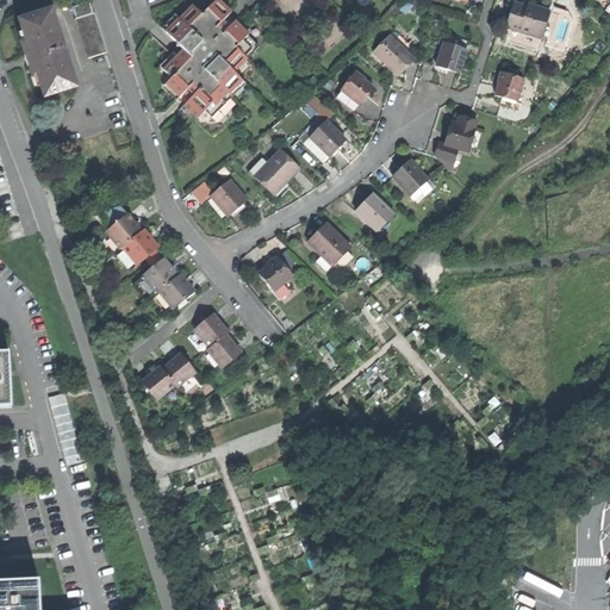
[(172,79),(162,88),(176,101),(184,94),(186,98),(190,100),(184,106),(198,120),(205,112),(212,118),(232,98),(246,85),(235,73),(259,48),(248,37),(250,33),(236,20),(231,25),(225,20),(231,12),(217,0),(216,0),(203,14),(193,6),(180,19),(175,14),(162,27),(176,44),(176,47),(180,47),(184,50),(176,57),(173,54),(160,67),(172,79)]
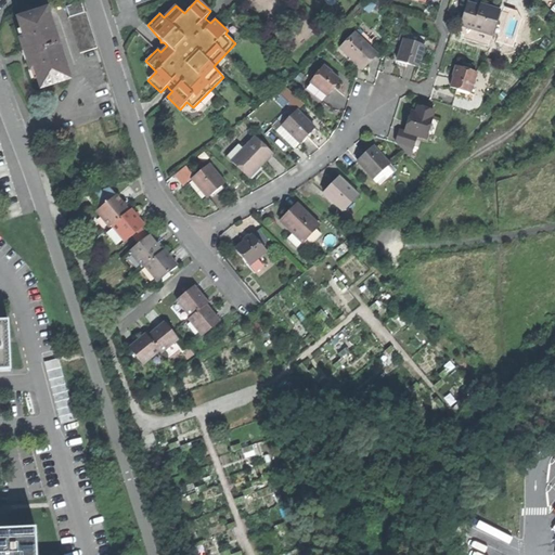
[(80,53),(98,48),(82,1),(66,7),(80,53)]
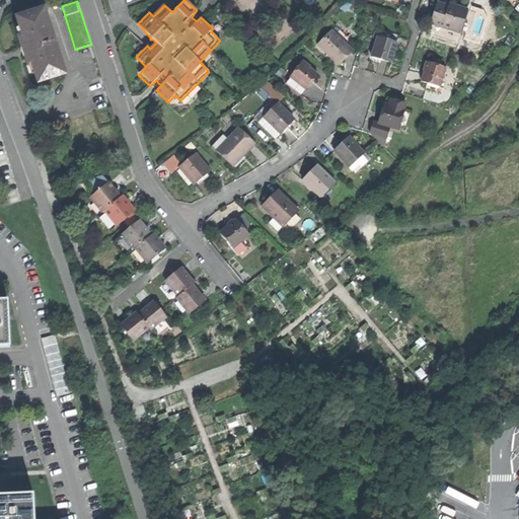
[(430,21),(458,29),(465,8),(455,5),(449,3),(448,5),(436,1),(430,21)]
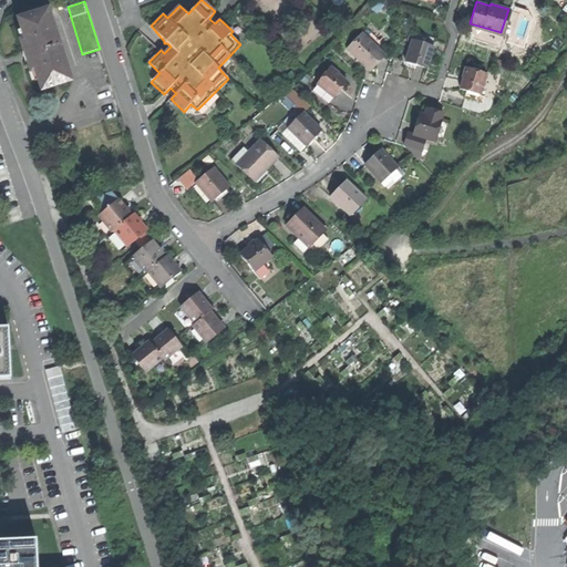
[(42,90),(70,81),(48,11),(20,20),(26,40),(21,41),(27,57),(31,72),(35,71),(42,90)]
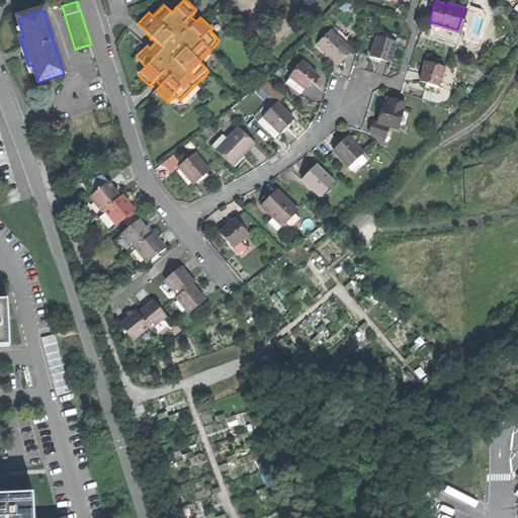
[(343,56),(354,45),(335,26),(318,46),(336,63),(343,56)]
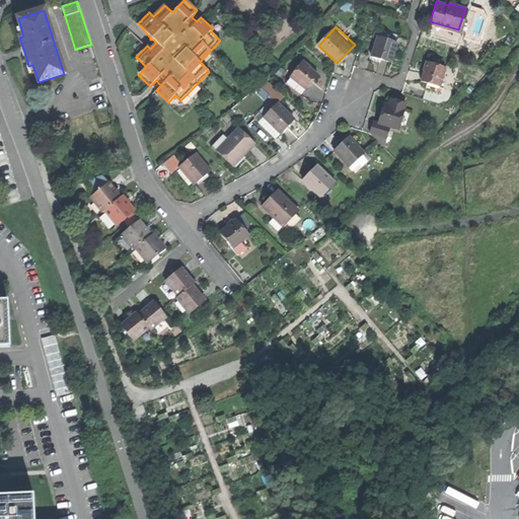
[(398,34),(380,28),(371,55),(374,56),(373,60),(379,62),(380,58),(390,61),(394,49),(398,34)]
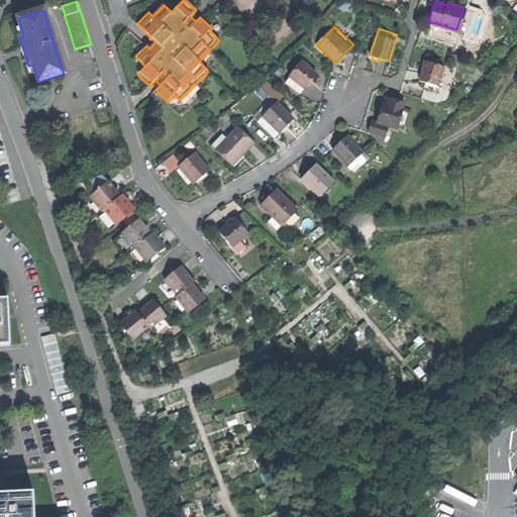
[(435,91),(437,85),(438,85),(443,67),(425,61),(423,69),(419,80),(425,82),(423,87),(435,91)]
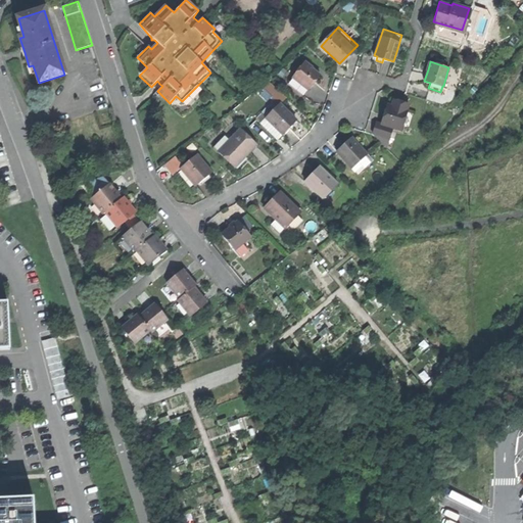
[(293,79),(307,90),(308,91),(314,84),(320,76),(304,62),(292,78),(293,79)]
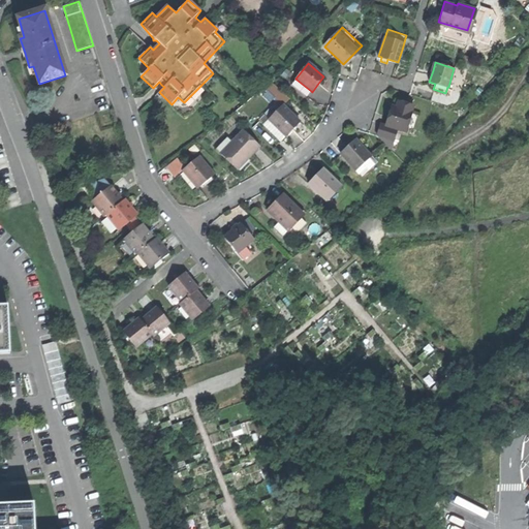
[(307,97),(311,91),(297,80),(291,85),(307,97)]
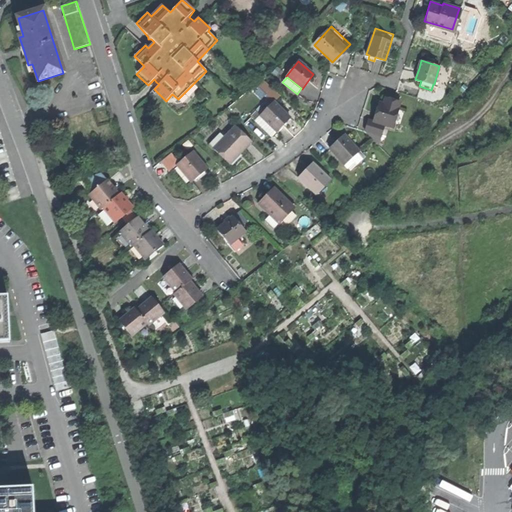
[(268,99),(272,103),(273,102),(279,97),(262,81),(256,88),(268,99)]
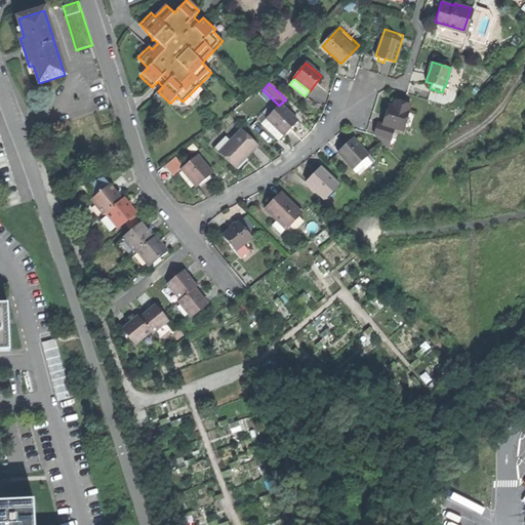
[(394,127),(402,129),(403,125),(409,127),(414,112),(408,111),(410,105),(399,101),(398,107),(393,106),(390,105),(387,112),(384,123),(394,127)]
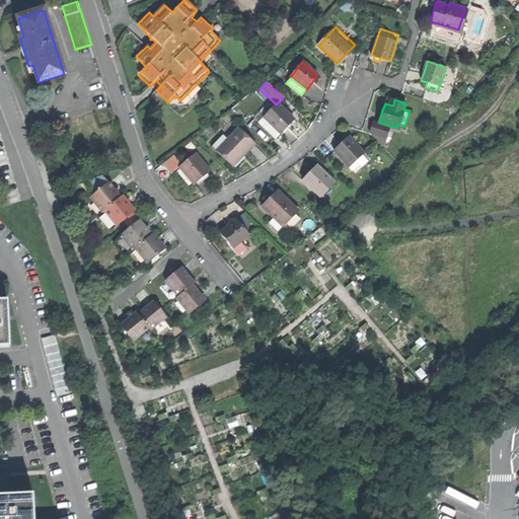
[(260,113),(264,118),(276,104),(272,100),(260,113)]
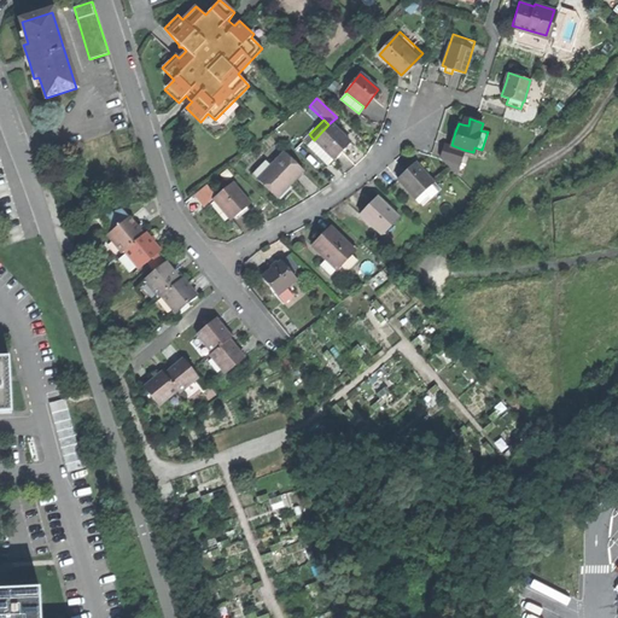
[(350,143),(330,123),(328,124),(314,140),(308,146),(327,165),(339,153),(350,143)]
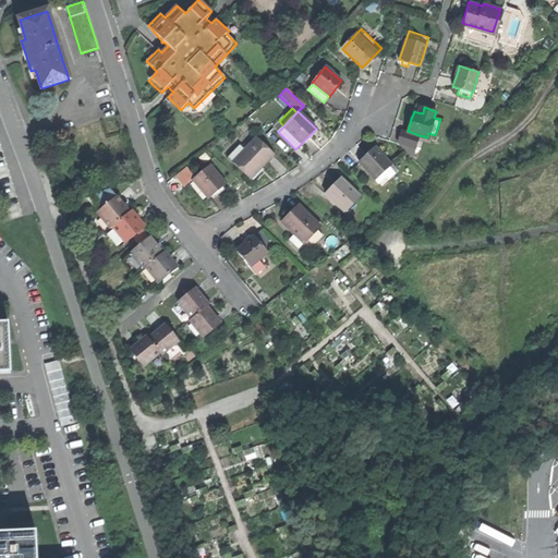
[(414,147),(419,135),(408,131),(402,130),(398,143),(414,147)]
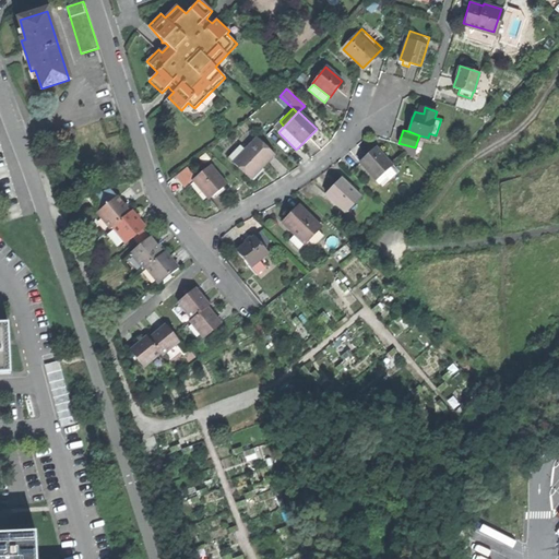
[(245,151),(233,163),(249,178),(260,166),(262,168),(266,163),(274,155),(257,139),(245,151)]
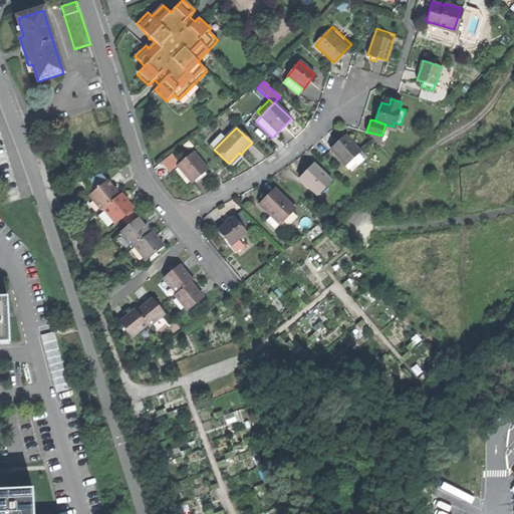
[(330,148),(349,169),(364,155),(345,134),(336,142),(330,148)]
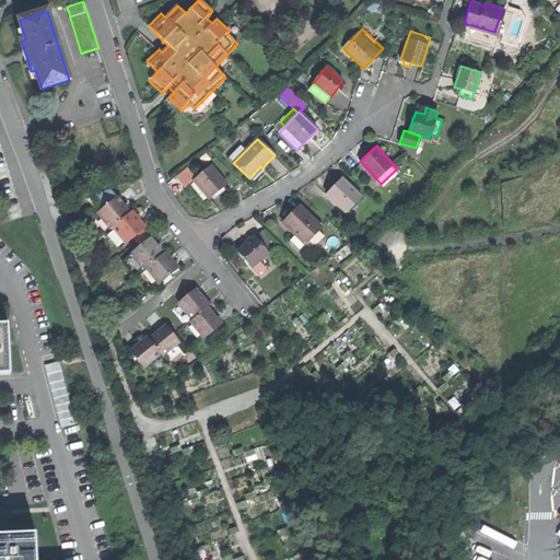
[(229,158),(233,163),(245,151),(241,147),(229,158)]
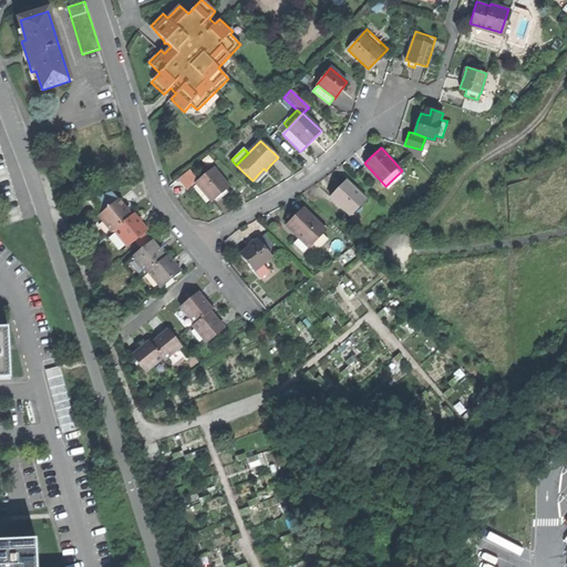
[(222,194),(229,187),(213,168),(198,181),(195,183),(212,202),(222,194)]
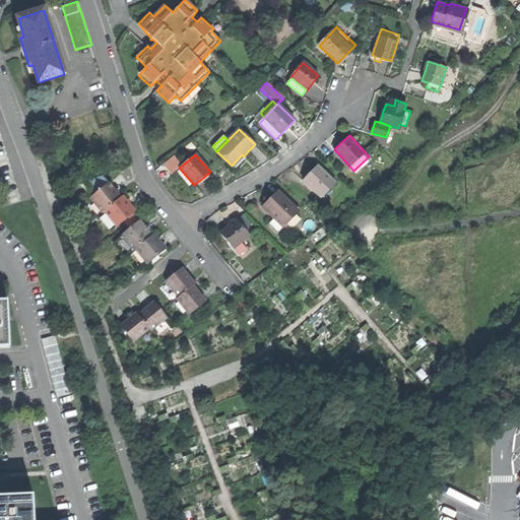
[(171,175),(179,168),(182,166),(174,155),(163,165),(171,175)]
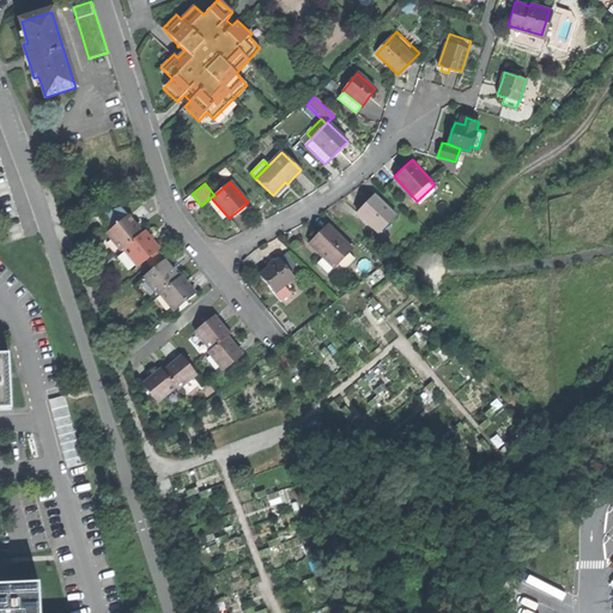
[(356,213),(378,234),(394,214),(371,195),(365,202),(356,213)]
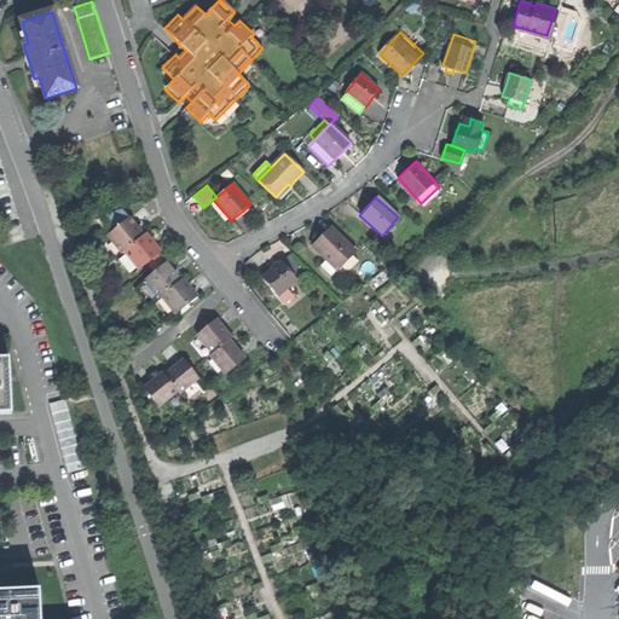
[(123,253),(126,250),(144,235),(137,226),(122,208),(100,215),(114,230),(109,235),(123,253)]
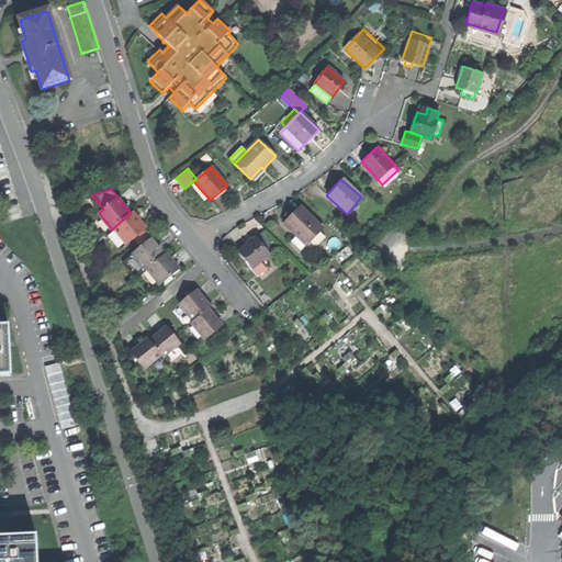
[(292,240),(301,249),(323,227),(302,206),(293,214),(285,223),(298,235),(292,240)]
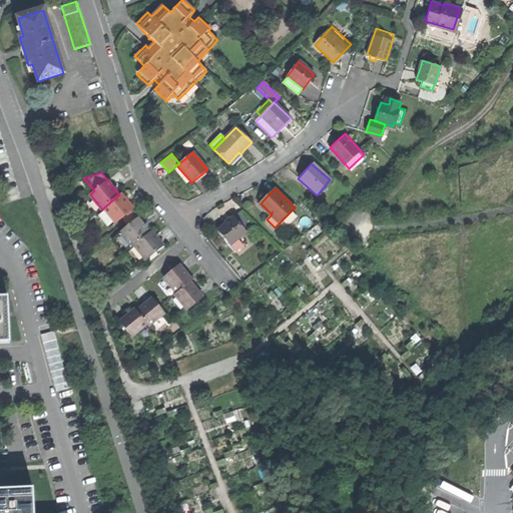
[(116,222),(133,207),(128,201),(121,193),(119,194),(104,207),(116,222)]
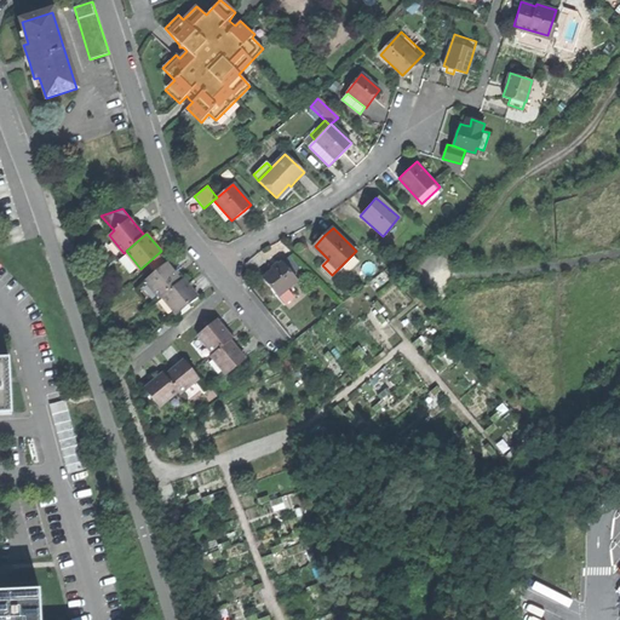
[(263,277),(285,304),(294,296),(287,288),(298,279),(283,262),(273,270),(263,277)]
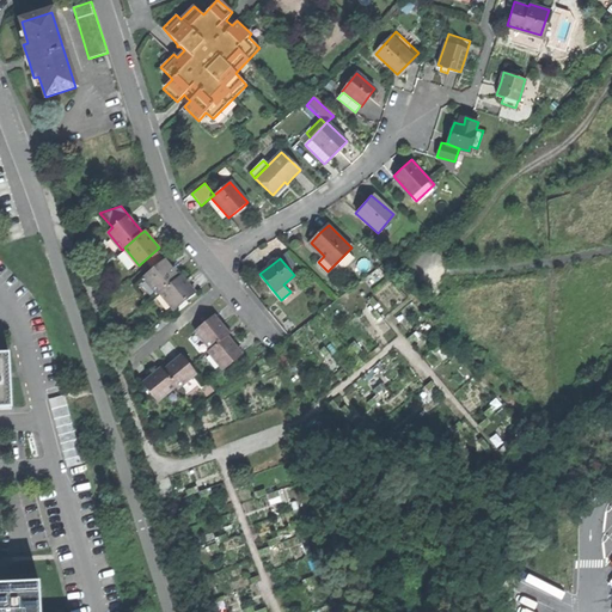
[(158,294),(160,292),(179,276),(171,267),(165,259),(144,276),(158,294)]
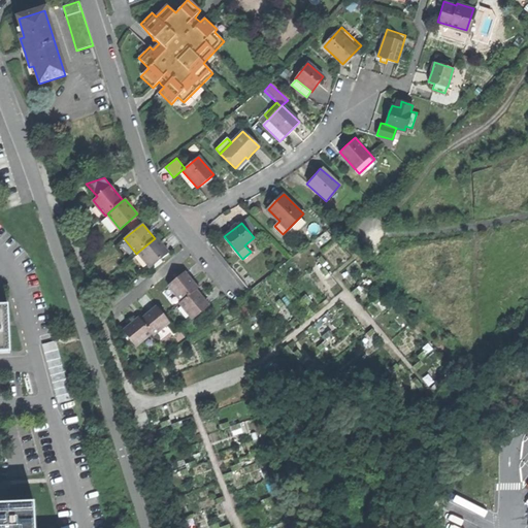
[(151,267),(169,252),(162,244),(157,237),(155,238),(138,252),(151,267)]
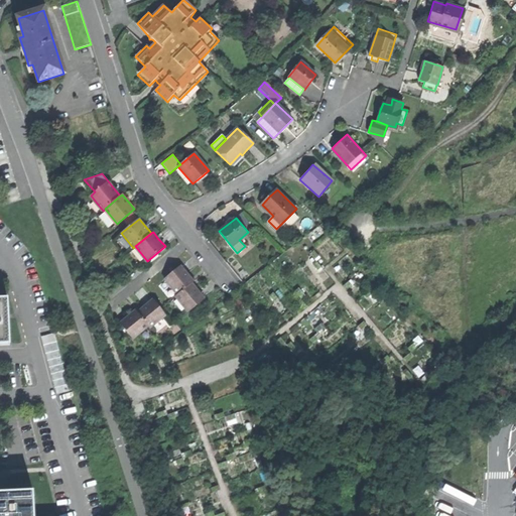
[(165,278),(177,294),(191,282),(194,281),(186,272),(181,265),(165,278)]
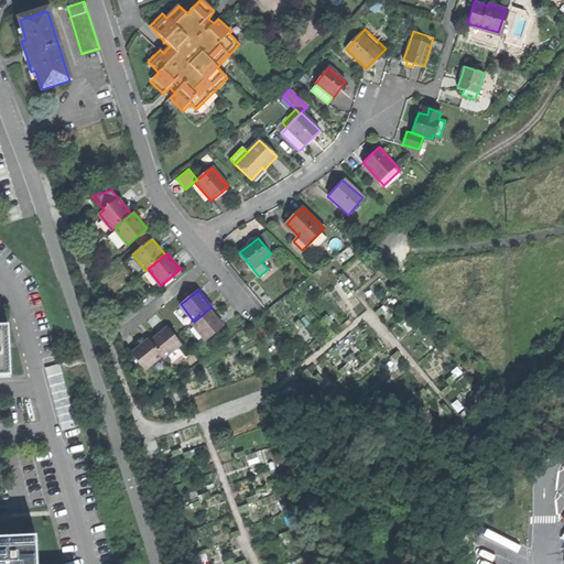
[(194,322),(192,324),(206,340),(224,326),(216,317),(209,308),(194,322)]
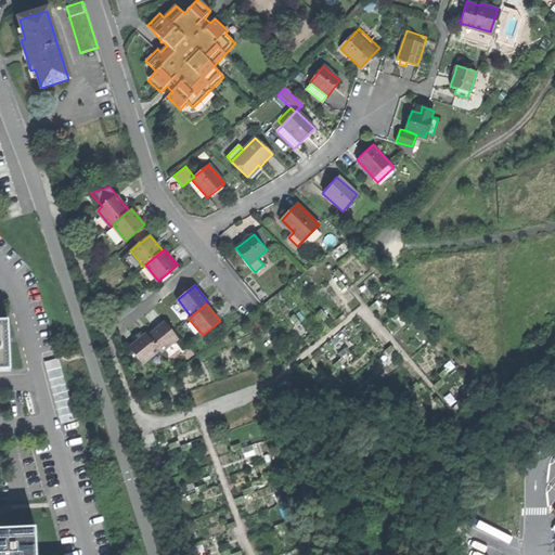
[(0,371),(11,371),(10,362),(7,362),(7,353),(10,353),(9,322),(0,321),(0,371)]
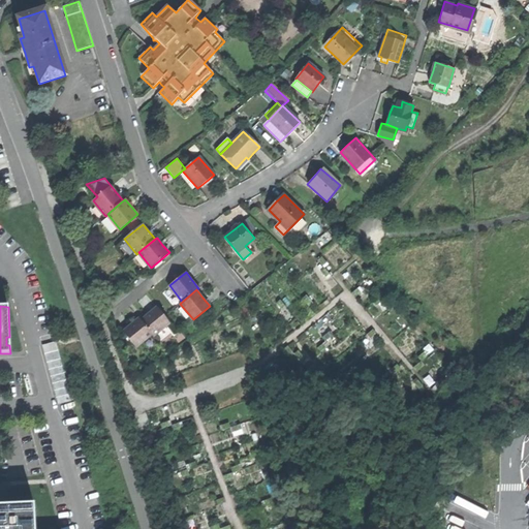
[(151,313),(143,320),(154,334),(155,336),(170,322),(158,307),(151,313)]
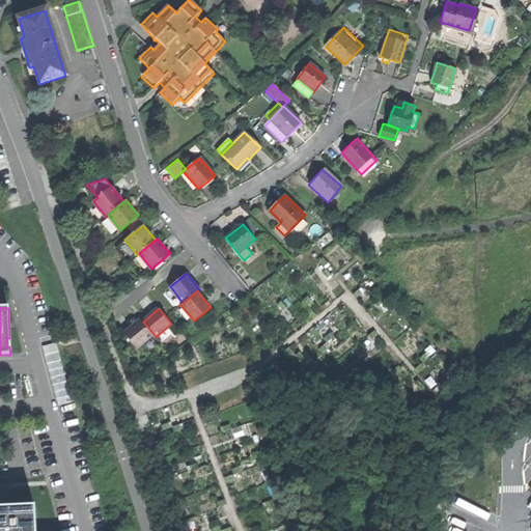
[(139,348),(155,335),(143,322),(142,319),(136,325),(126,333),(139,348)]
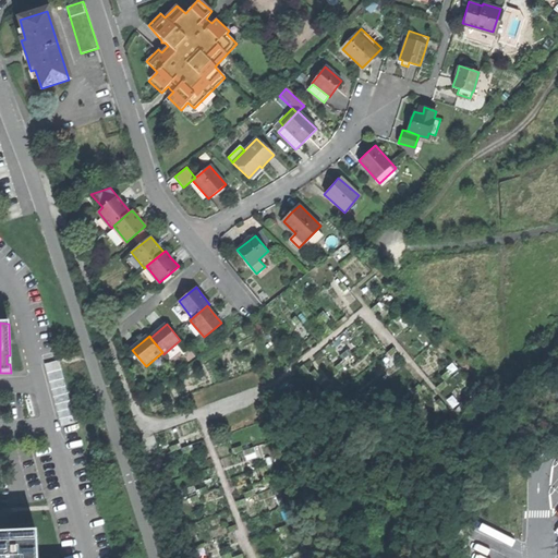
[(59,361),(45,365),(61,426),(63,426),(75,423),(59,361)]
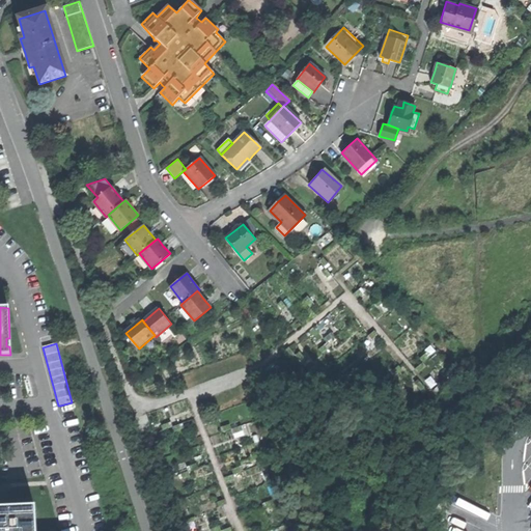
[(34,530),(33,505),(26,506),(26,509),(17,509),(17,506),(0,506),(0,530),(34,530)]
